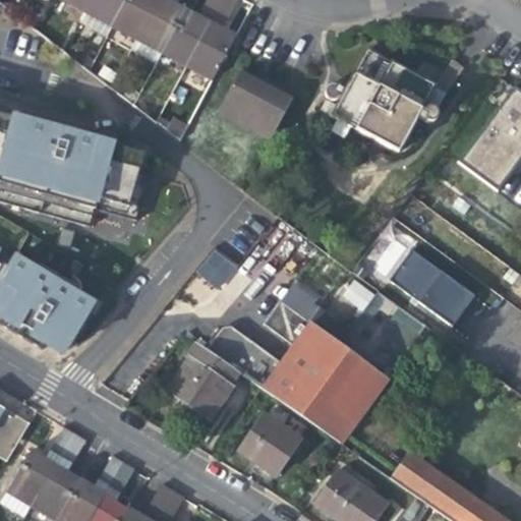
[(61,0),(85,12),(92,0),(61,0)]
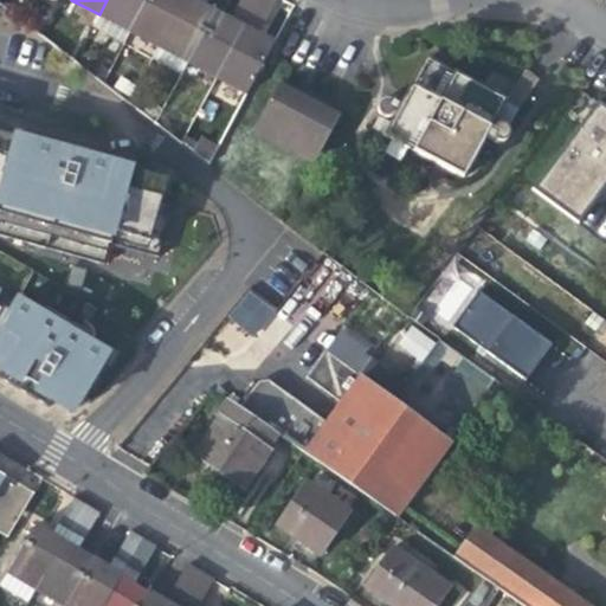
[(107,0),(100,14),(92,27),(121,43),(128,30),(143,0),(107,0)]
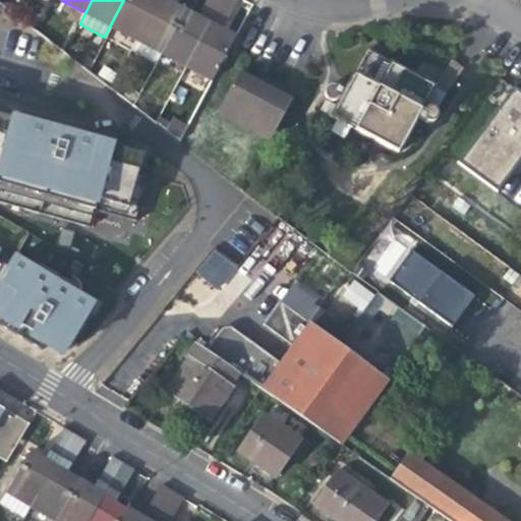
[(134,39),(156,0),(123,0),(110,25),(134,39)]
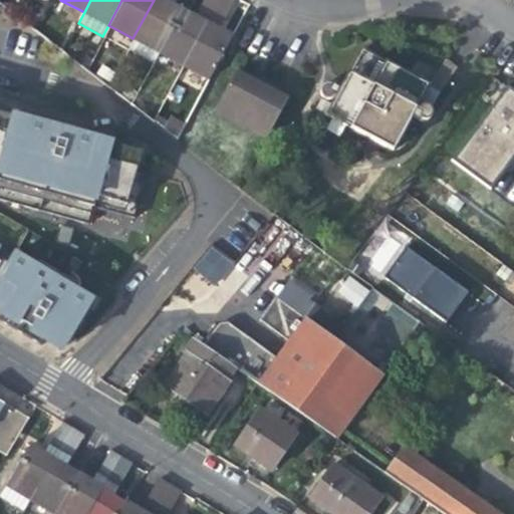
[(168,1),(165,0),(154,0),(133,38),(159,52),(182,9),(173,4),(168,1)]
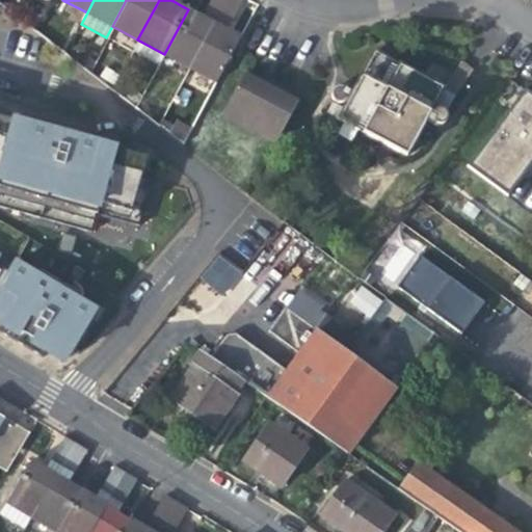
[(210,0),(202,17),(213,23),(224,0),(210,0)]
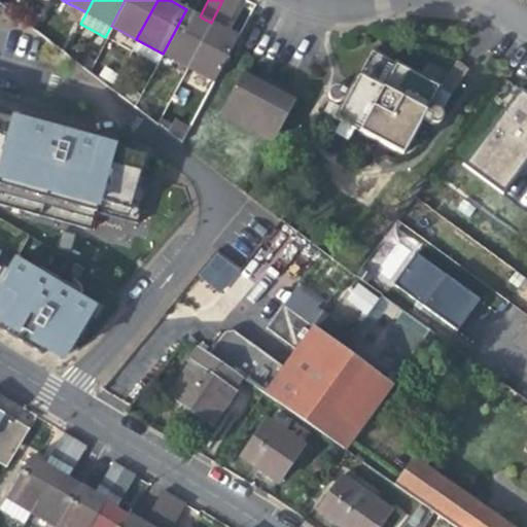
[(222,0),(211,23),(223,29),(239,0),(222,0)]
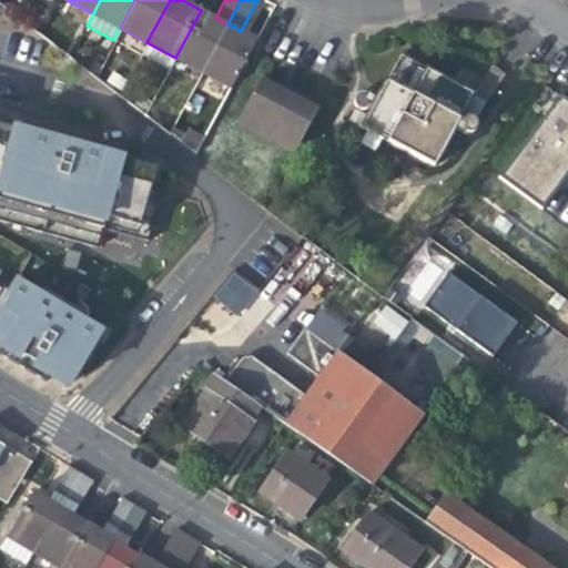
[(202,72),(227,24),(215,18),(210,14),(201,10),(175,58),(202,72)]
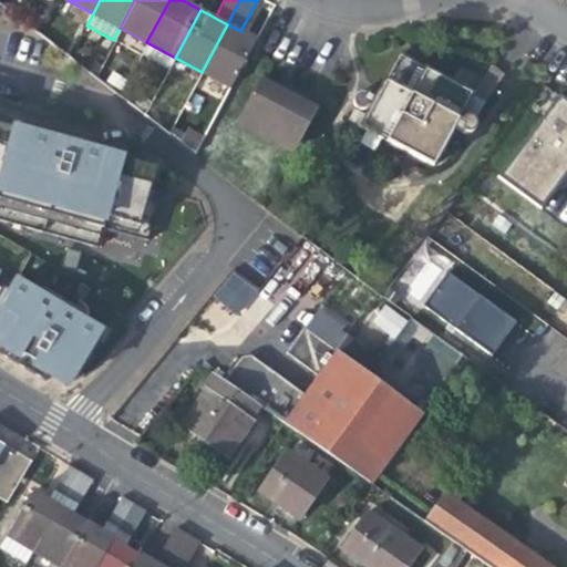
[(240,31),(227,24),(202,72),(195,83),(224,99),(255,39),(248,35),(240,31)]
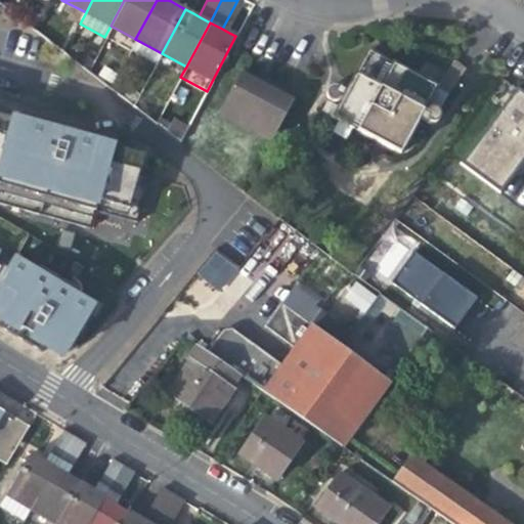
[(156,64),(162,53),(135,39),(130,50),(156,64)]
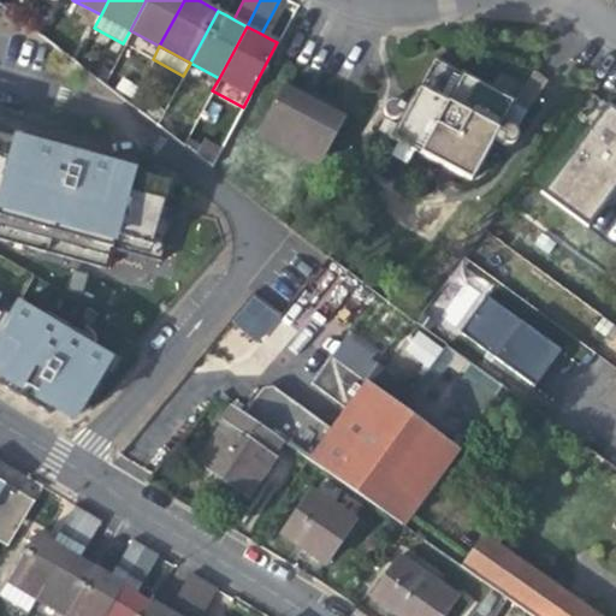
[(471,177),(492,140),(498,128),(502,120),(513,102),(436,61),(419,92),(412,105),(402,123),(395,137),(471,177)]
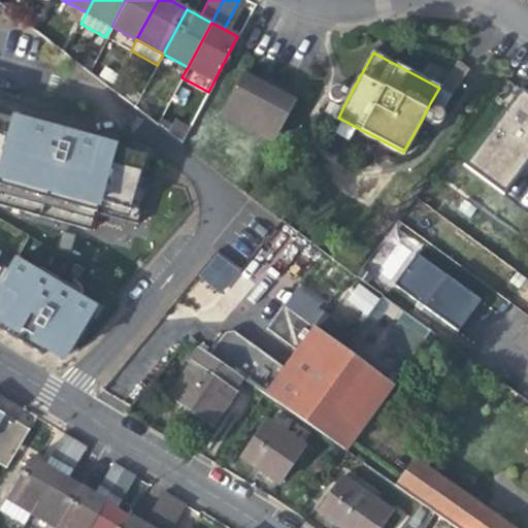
[(271,143),(294,100),(270,88),(241,72),(219,116),(271,143)]
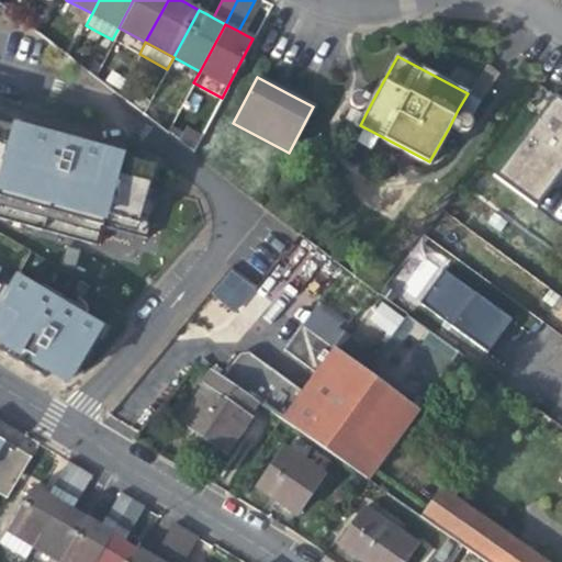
[(353,105),(367,112),(375,96),(364,91),(362,94),(359,93),(355,93),(351,97),(350,100),(353,105)]
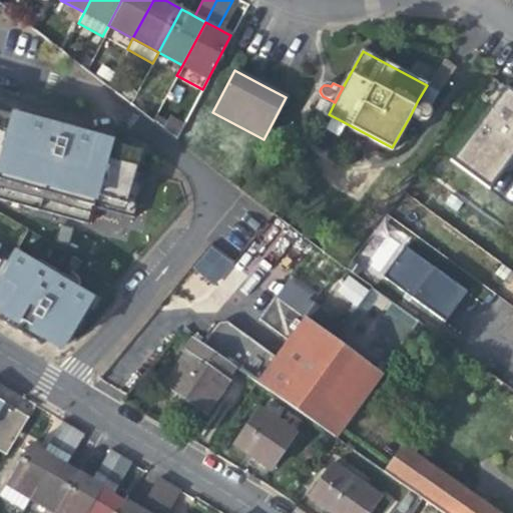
[(512,91),(504,87),(450,157),(490,188),(512,156),(512,91)]
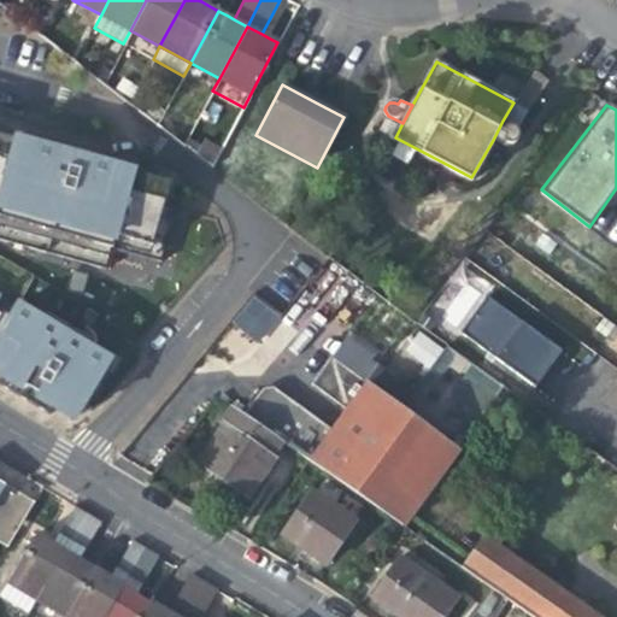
[(504,130),(499,128),(493,140),(504,146),(505,142),(510,144),(515,141),(518,137),(518,133),(517,130),(511,127),(507,127),(504,130)]
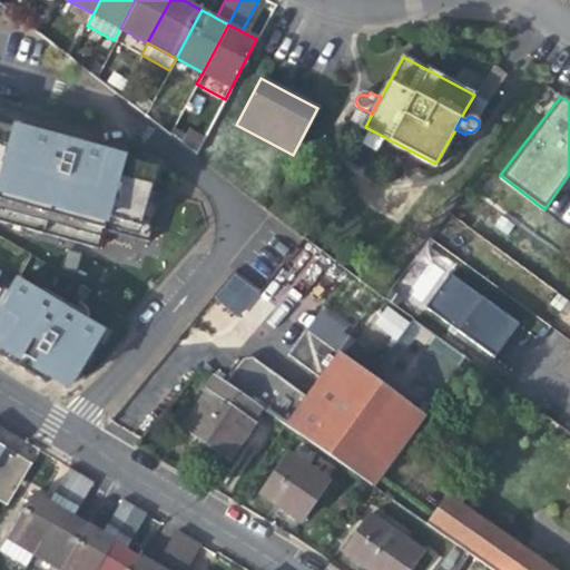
[(205,139),(178,120),(169,133),(196,151),(205,139)]
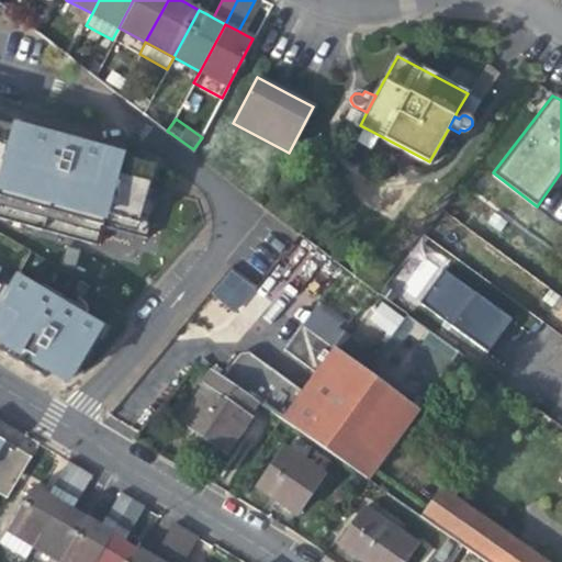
[(0,178),(0,198),(102,226),(121,157),(123,149),(87,139),(86,142),(85,146),(75,144),(49,136),(52,131),(17,121),(14,126),(0,178)]
